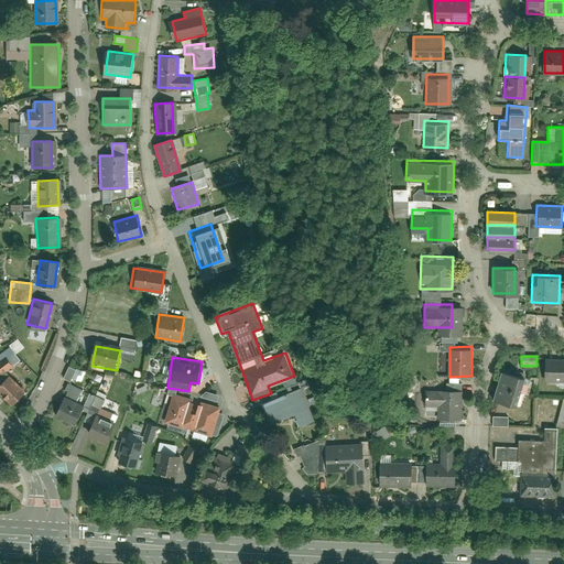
[(563,382),(563,359),(543,359),(544,382),(563,382)]
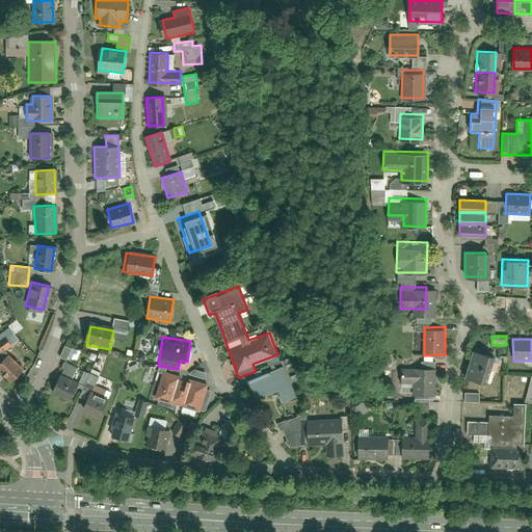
[(64,345),(60,356),(76,362),(80,351),(64,345)]
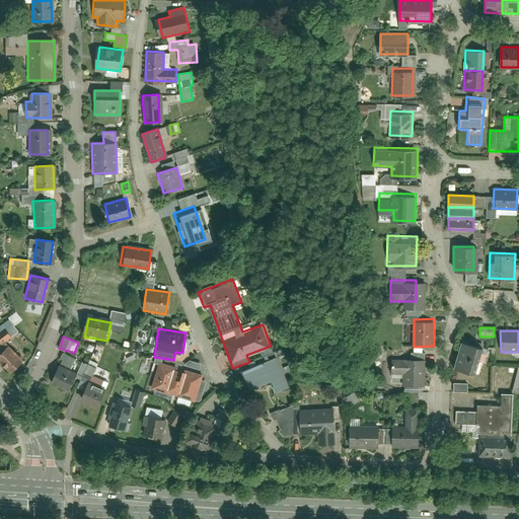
[(460,342),(457,355),(477,360),(480,348),(460,342)]
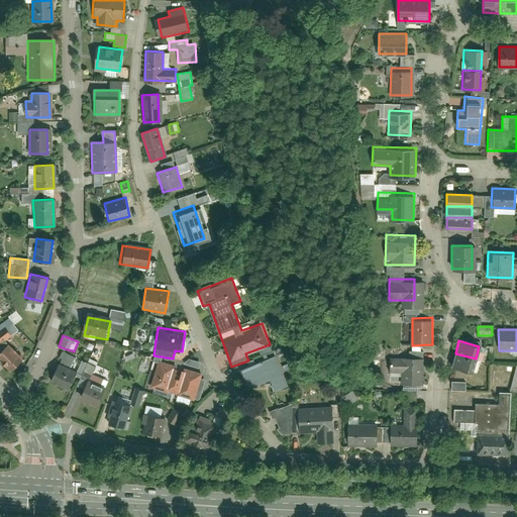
[(7,346),(0,353),(0,360),(10,372),(21,360),(7,346)]
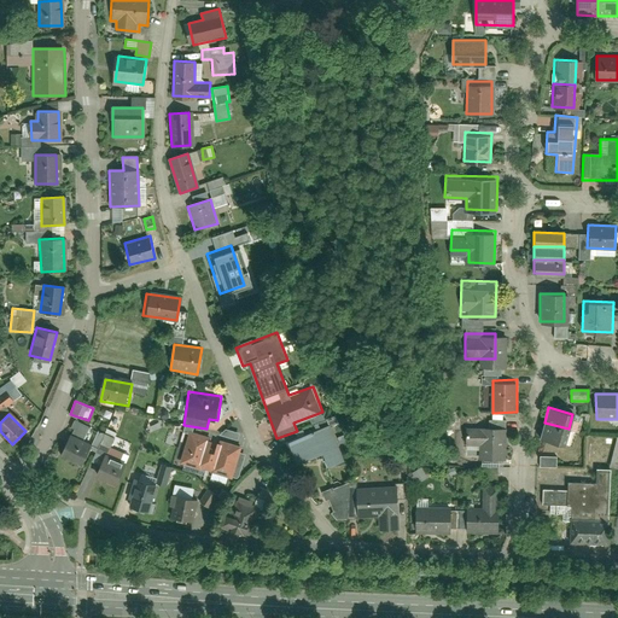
[(327,467),(345,459),(330,423),(285,441),(295,464),(321,453),(327,467)]
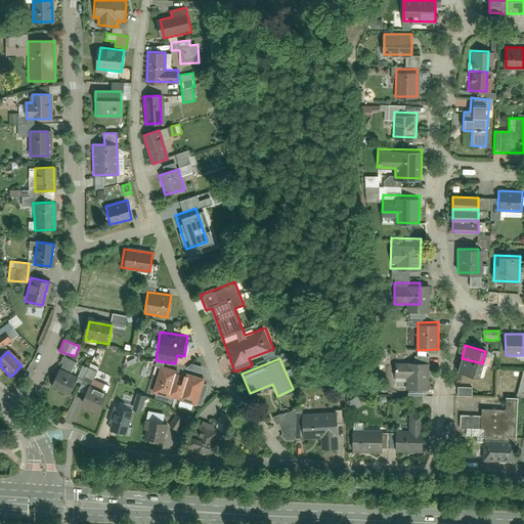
[(462,358),(457,372),(479,377),(482,363),(462,358)]
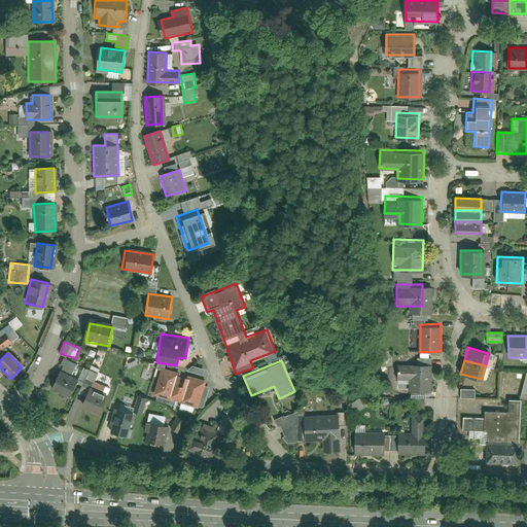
[(409,392),(429,392),(429,362),(410,363),(410,365),(397,365),(398,378),(408,378),(409,392)]
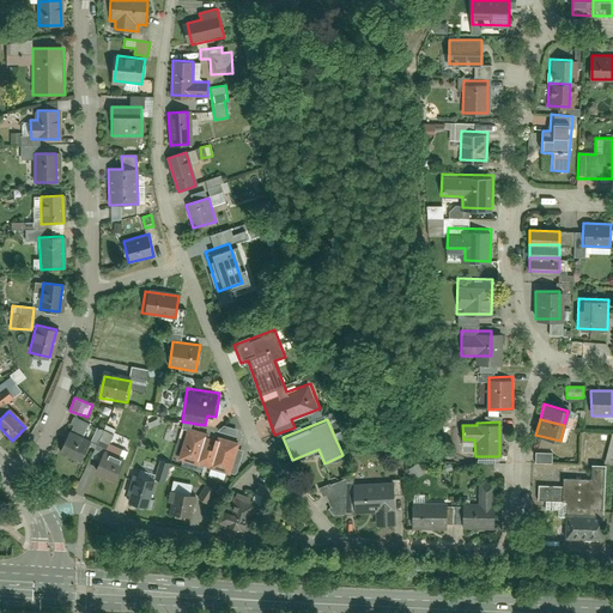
[(210,432),(188,428),(180,459),(210,466),(208,469),(232,475),(241,443),(218,437),(217,439),(208,437),(210,432)]
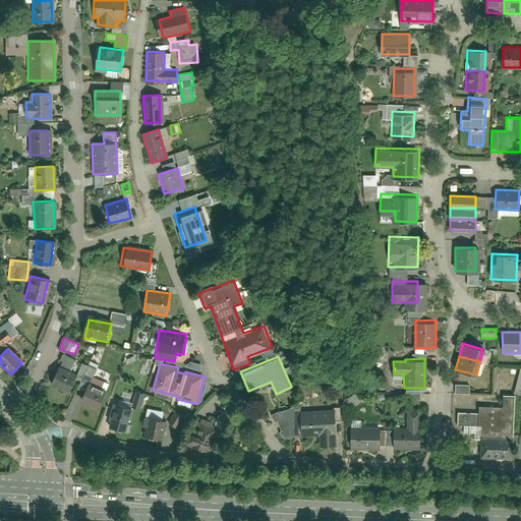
[(60,368),(53,384),(70,393),(77,378),(60,368)]
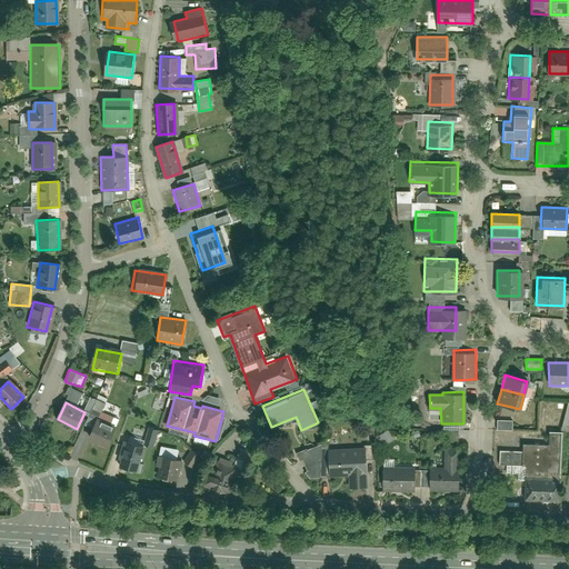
[(99,418),(91,439),(109,446),(117,425),(99,418)]
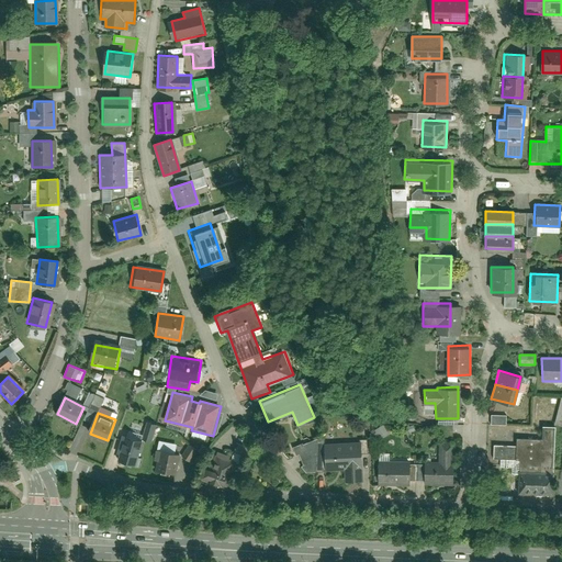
[(506,425),(506,415),(491,415),(491,424),(506,425)]
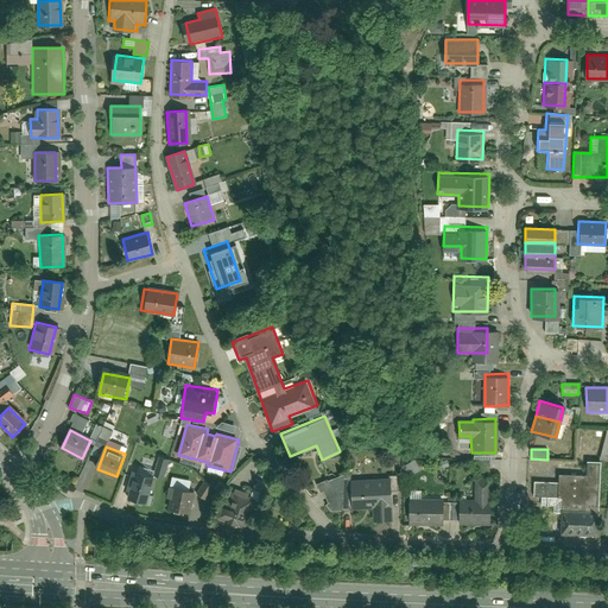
[(559,482),(534,481),(534,493),(562,494),(559,533),(600,534),(603,457),(586,457),(586,472),(559,472),(559,482)]
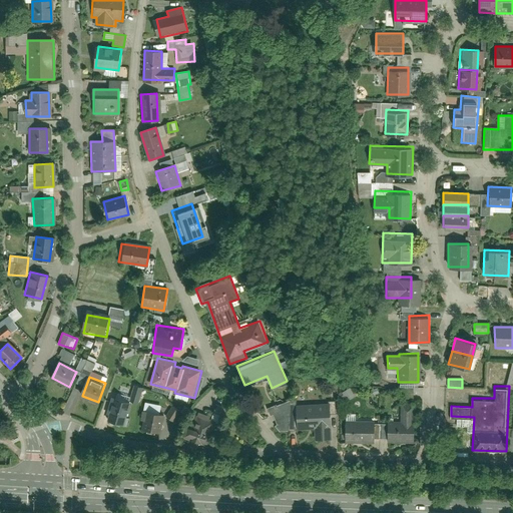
[(139,404),(142,388),(136,387),(133,404),(139,404)]
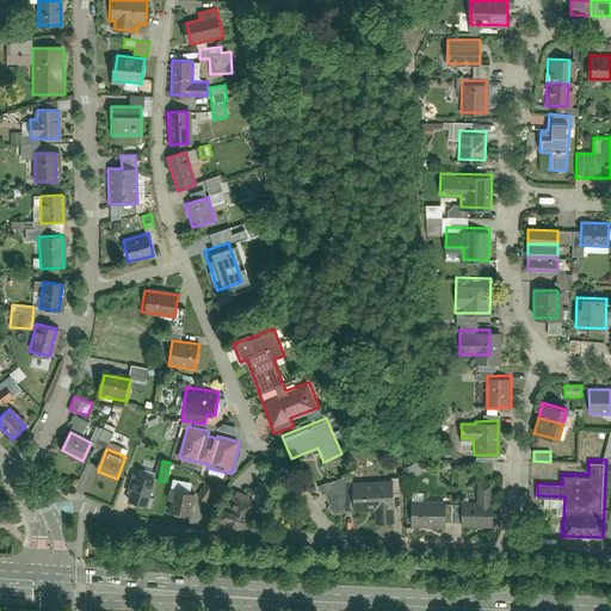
[(133,474),(125,499),(146,505),(153,480),(133,474)]
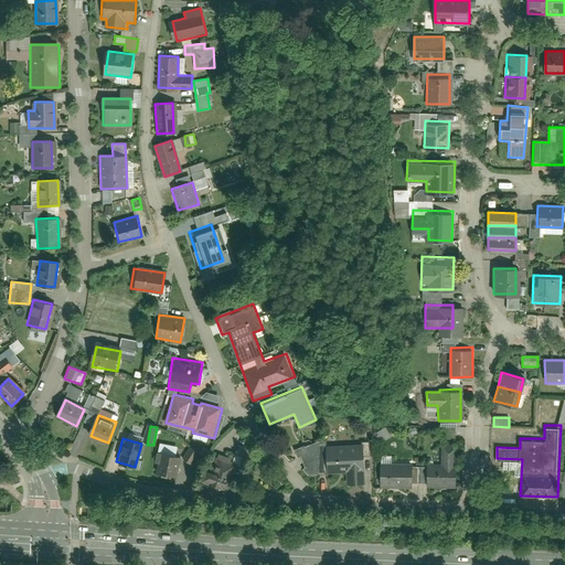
[(365,468),(364,443),(327,444),(328,470),(345,469),(347,484),(363,483),(362,468),(365,468)]
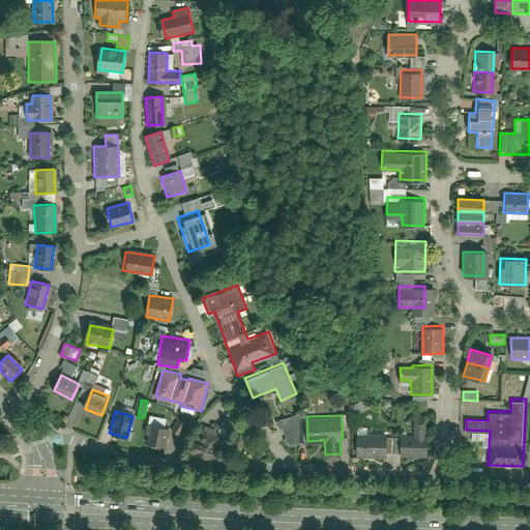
[(400,458),(429,458),(429,436),(427,436),(427,417),(412,417),(413,434),(400,435),(400,458)]
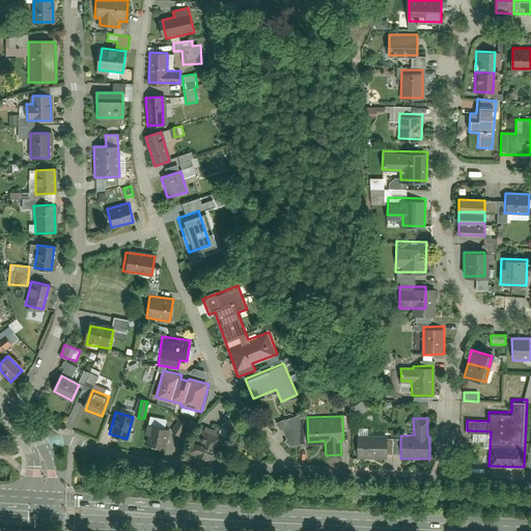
[(224,432),(202,425),(193,453),(214,460),(224,432)]
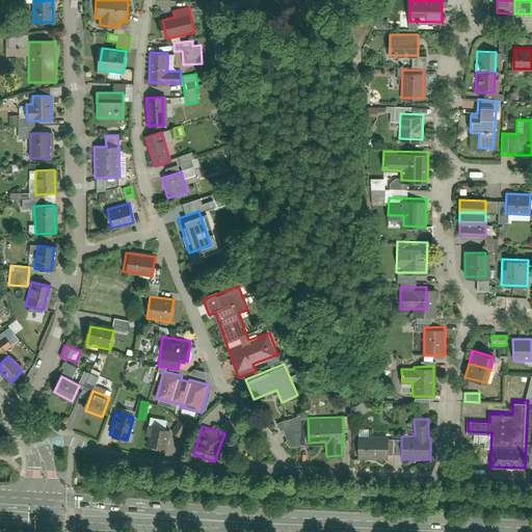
[(168,431),(149,427),(144,445),(163,450),(168,431)]
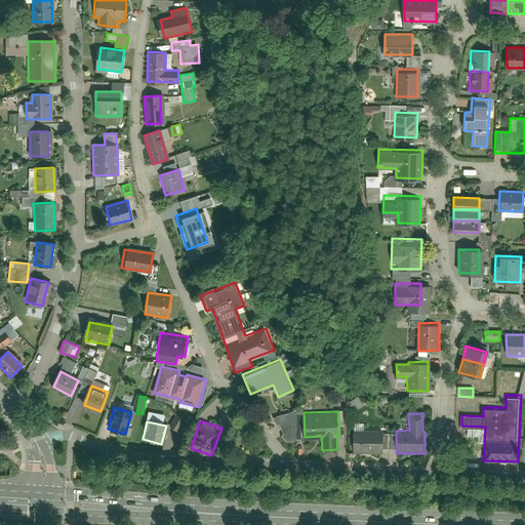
[(384,452),(384,429),(354,429),(353,451),(384,452)]
